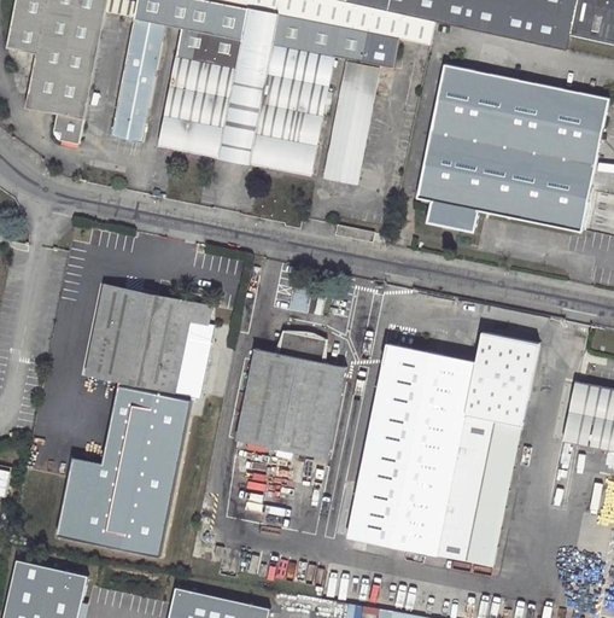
[(13,0),(5,48),(34,54),(23,108),(56,115),(52,130),(59,133),(58,139),(77,143),(104,12),(117,15),(120,0),(13,0)]
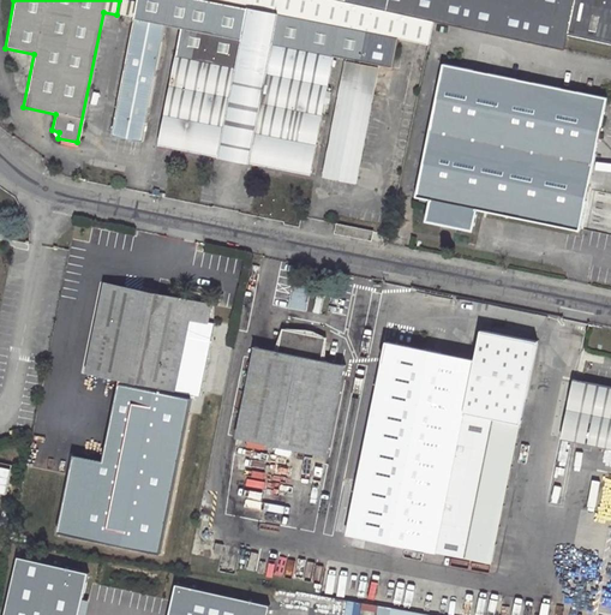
[(136,0),(136,4),(120,0),(119,0),(117,15),(133,18),(109,137),(141,143),(163,27),(180,30),(157,145),(306,174),(330,57),(419,75),(430,22),(400,15),(333,0),(136,0)]
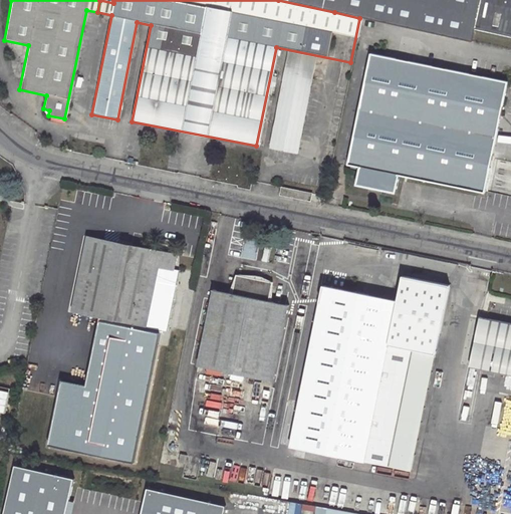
[(473,29),(510,38),(510,0),(278,0),(334,12),(359,18),(470,42),(473,29)]
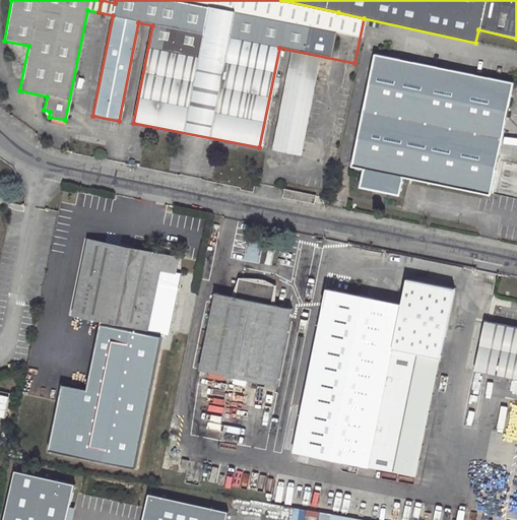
[(293,53),(273,150),(298,155),(318,59),(293,53)]
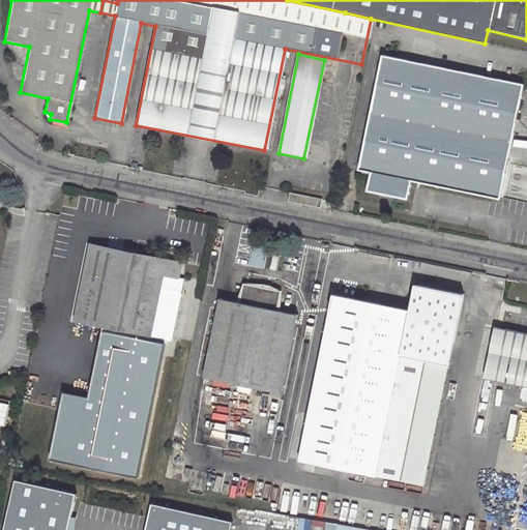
[(520,86),(380,57),(356,170),(368,173),(363,193),(405,201),(409,181),(496,200),(520,86)]
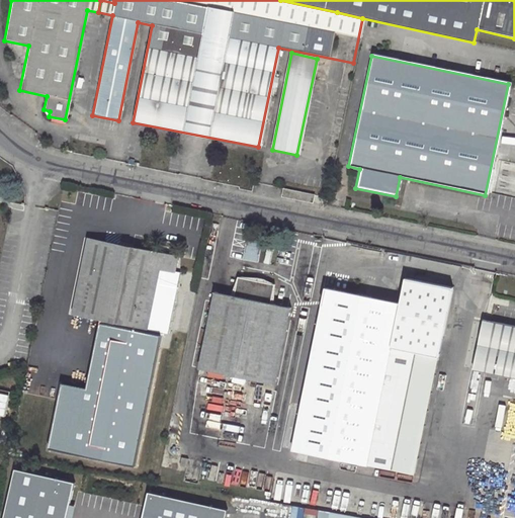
[(279,196),(311,202),(312,195),(281,189),(279,196)]
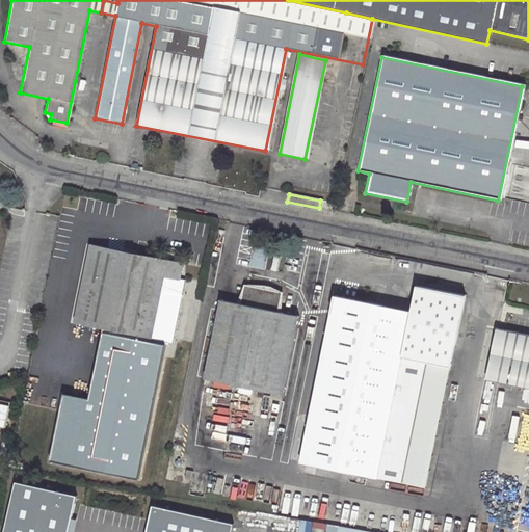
[(263,269),(266,247),(252,244),(247,267),(263,269)]
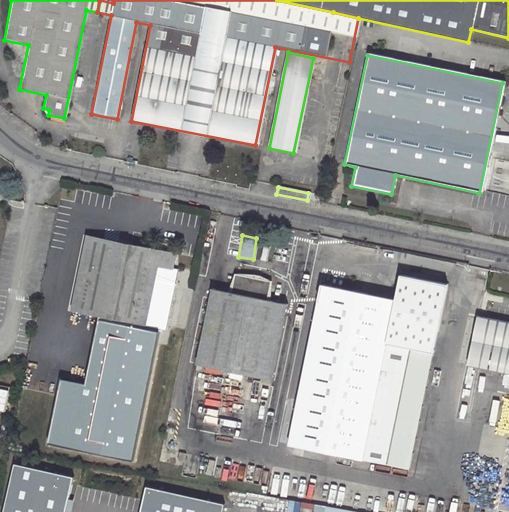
[(85,237),(69,310),(94,315),(155,328),(163,329),(172,285),(151,281),(154,266),(168,269),(171,255),(85,237)]
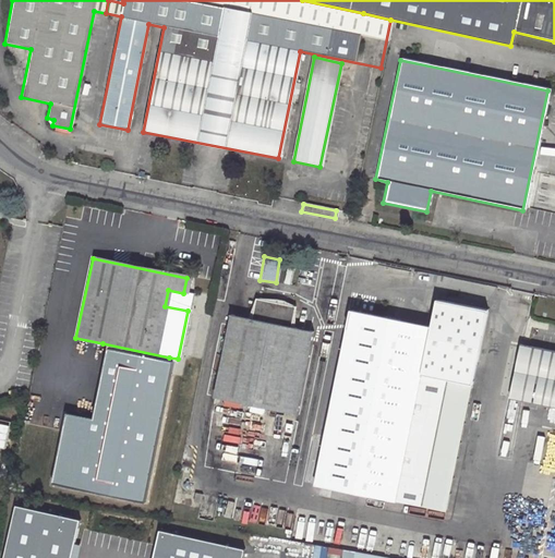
[(230,315),(208,425),(285,440),(308,331),(289,327),(292,307),(254,300),(250,319),(230,315)]
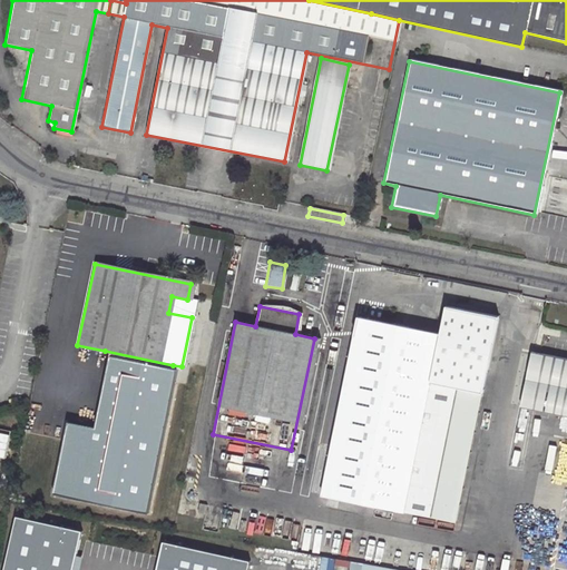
[(478,395),(495,318),(443,307),(438,335),(433,359),(442,361),(459,364),(453,390),(478,395)]
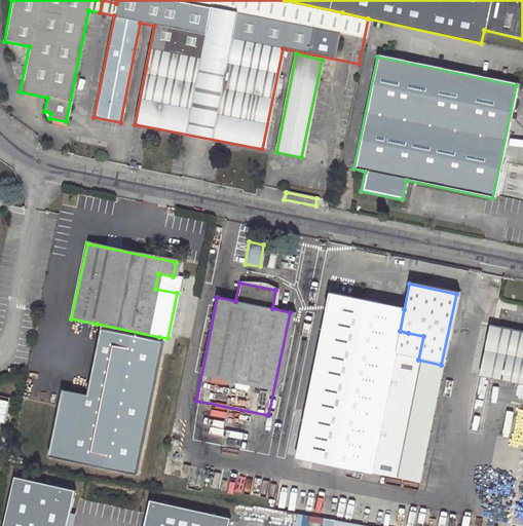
[(329,294),(297,457),(395,477),(418,360),(423,336),(408,333),(407,340),(398,338),(400,331),(404,309),(329,294)]
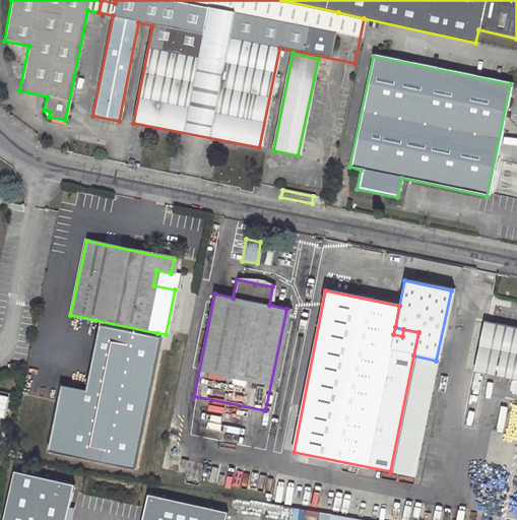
[(95,320),(80,393),(60,388),(47,449),(129,466),(157,333),(95,320)]
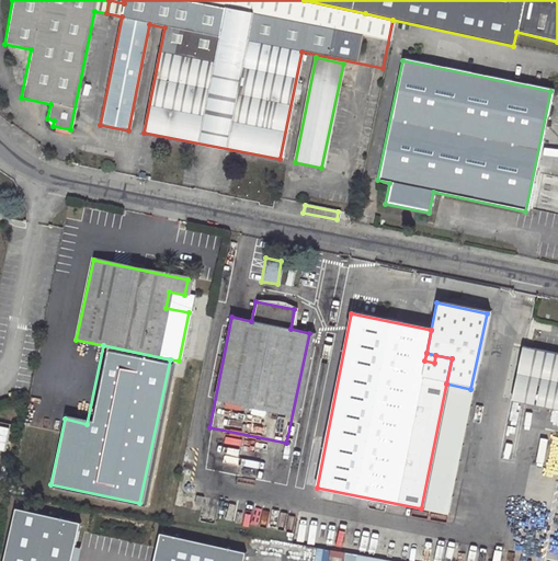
[(511,400),(557,410),(557,355),(522,348),(511,400)]
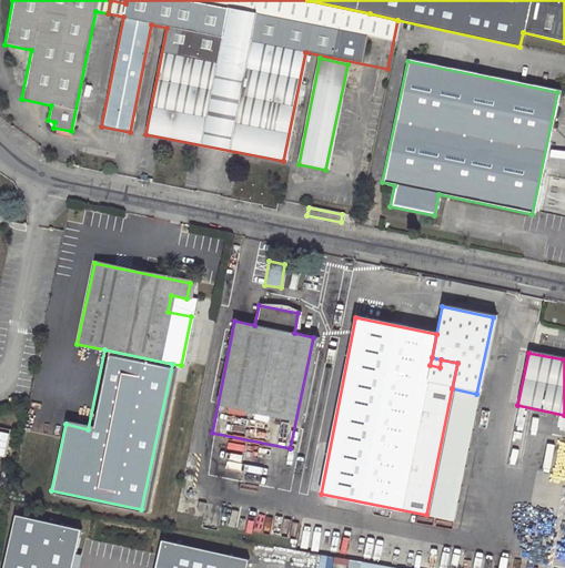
[(432,357),(430,365),(440,367),(441,359),(432,357)]
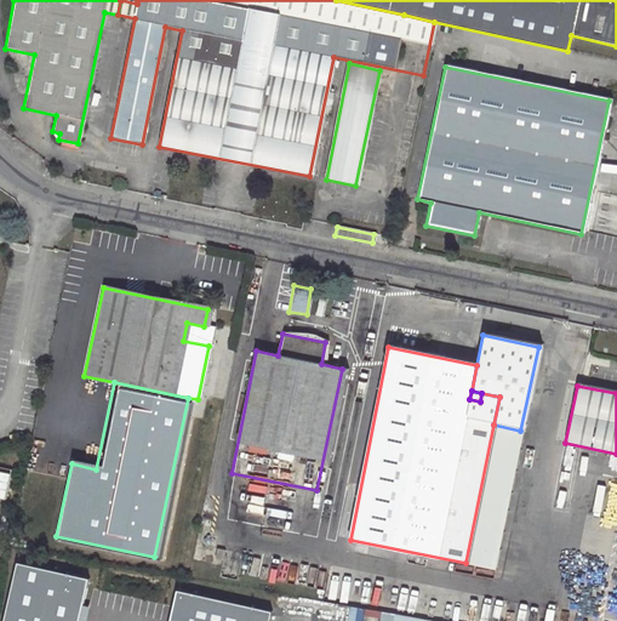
[(493,568),(520,431),(493,425),(466,563),(493,568)]
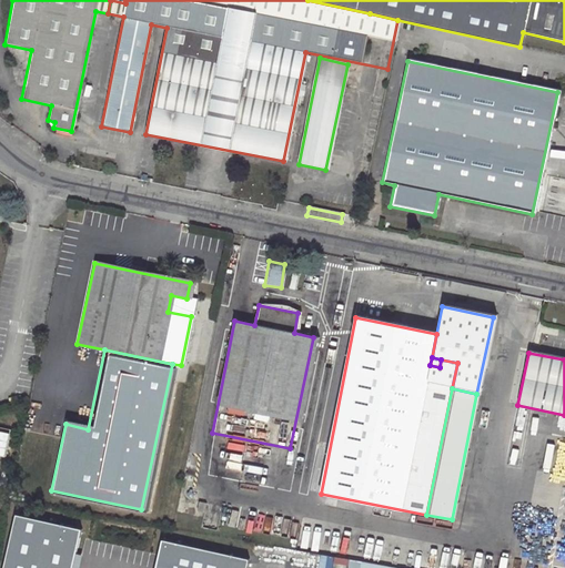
[(512,427),(564,438),(564,436),(564,415),(517,405),(512,427)]
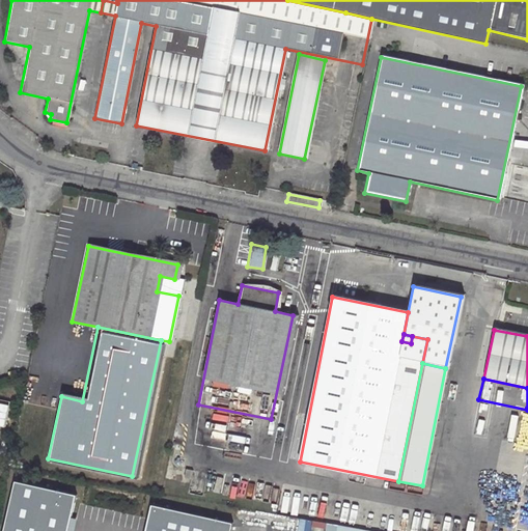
[(67,530),(76,492),(15,479),(3,530),(67,530)]
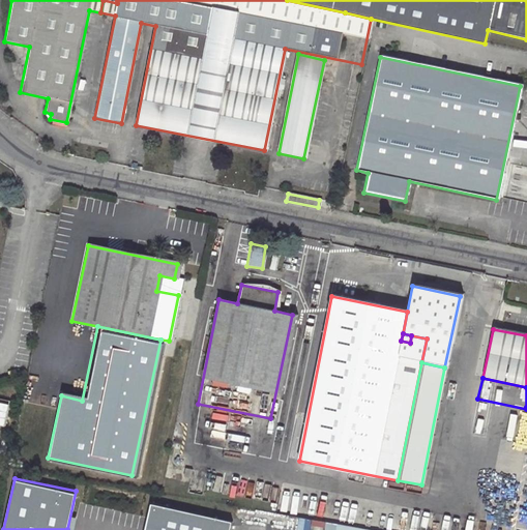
[(226,529),(229,521),(148,503),(142,529),(226,529)]
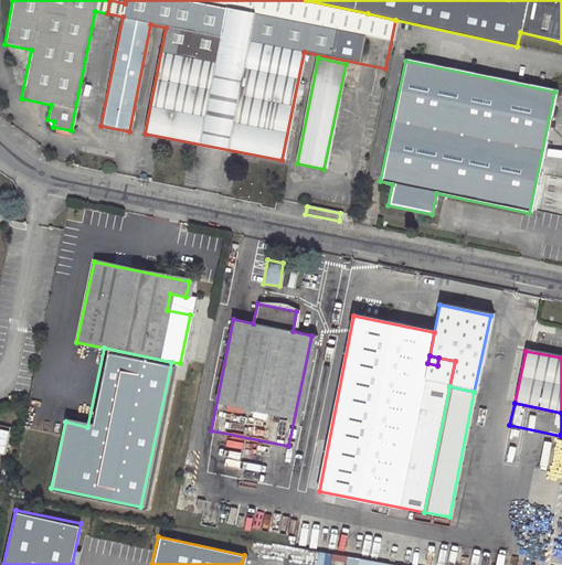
[(451,564),(453,557),(416,550),(413,563),(425,564),(451,564)]
